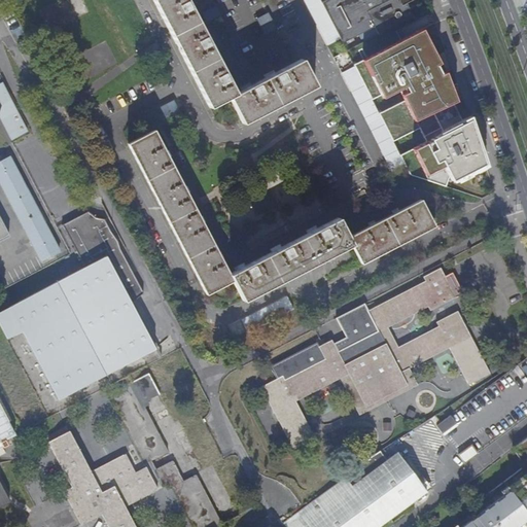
[(152,0),(209,108),(230,98),(243,124),(315,86),(302,60),(236,95),(185,0),(152,0)]
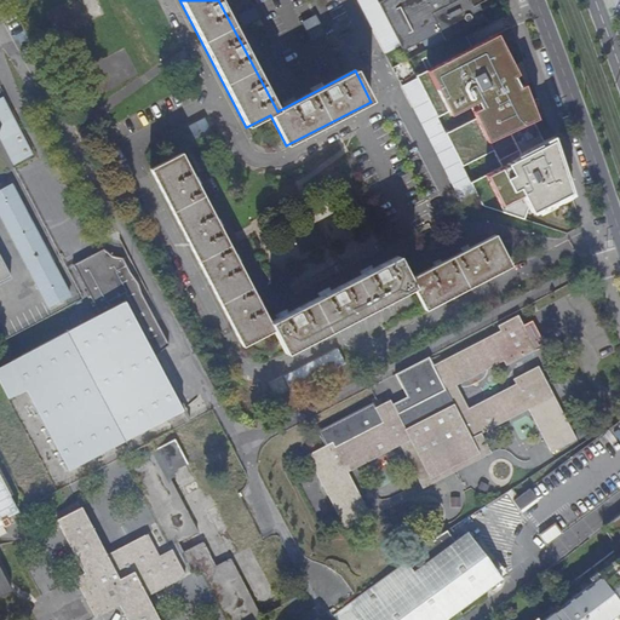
[(380,0),(377,3),(402,50),(438,30),(443,40),(487,18),(478,3),(476,0),(380,0)]
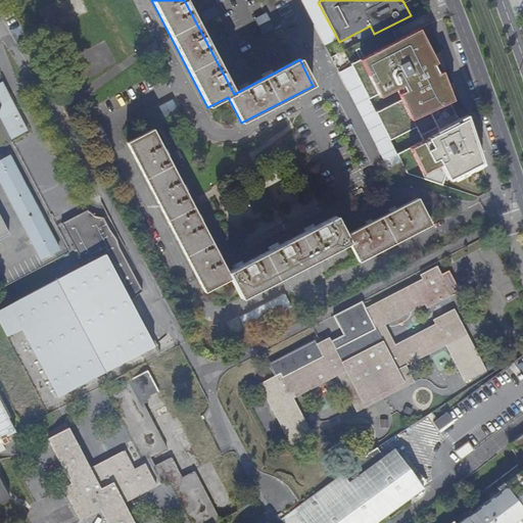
[(419,30),(350,64),(359,81),(370,100),(395,87),(402,100),(377,113),(390,141),(417,128),(424,141),(407,149),(412,158),(421,177),(439,168),(444,176),(447,181),(455,178),(463,173),(482,162),(467,115),(459,119),(452,102),(450,99),(440,73),(436,75),(431,65),(436,63),(419,30)]
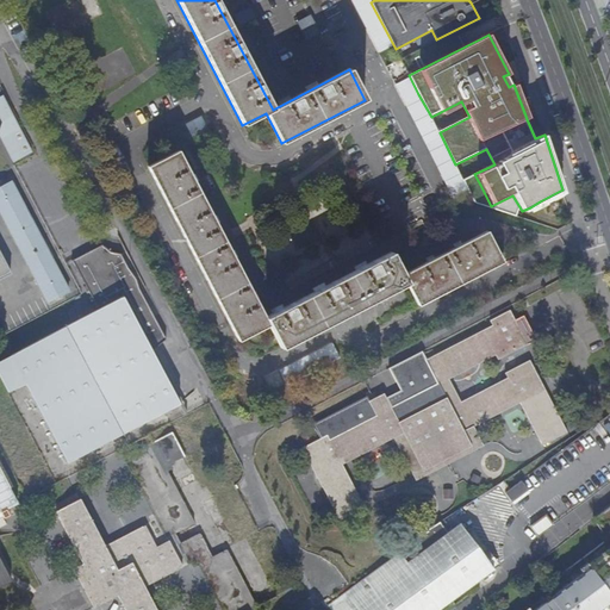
[(386,70),(394,66),(386,51),(379,56),(386,70)]
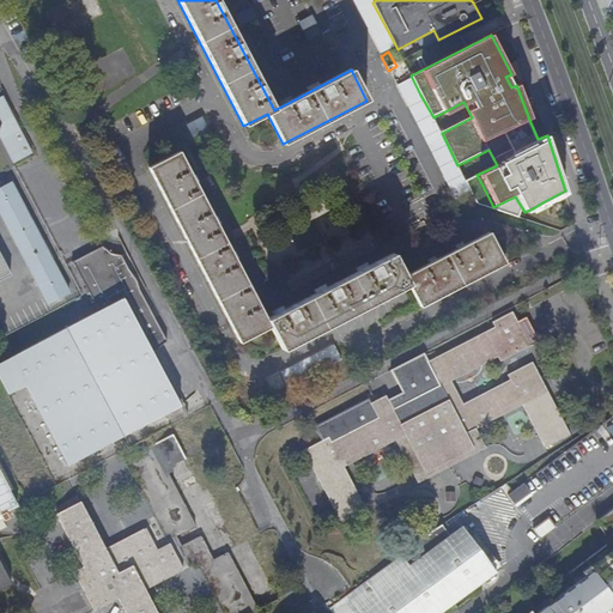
[(420,95),(406,102),(456,198),(483,186),(477,175),(457,165),(442,133),(434,117),(420,95)]
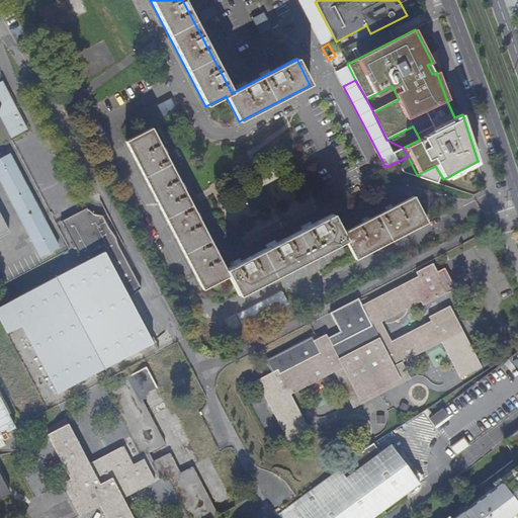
[(13,139),(28,131),(2,81),(0,82),(0,97),(7,111),(1,114),(13,139)]
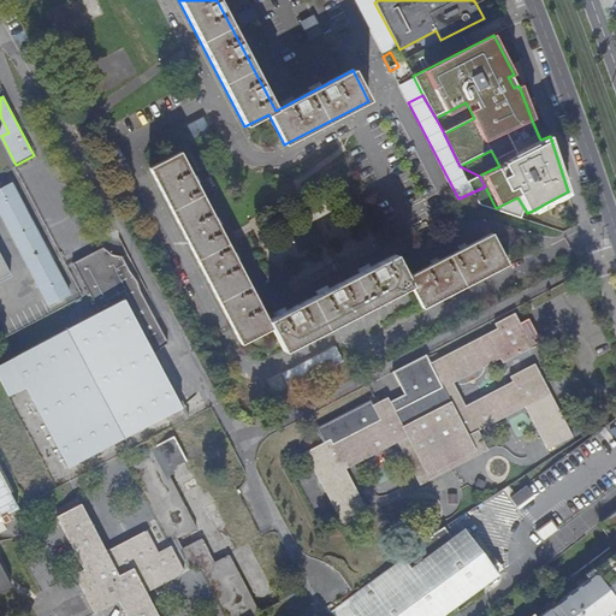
[(272,327),(284,350),(410,284),(422,307),(507,264),(491,234),(407,277),(395,254),(267,320),(212,213),(179,154),(150,170),(241,343),(272,327)]
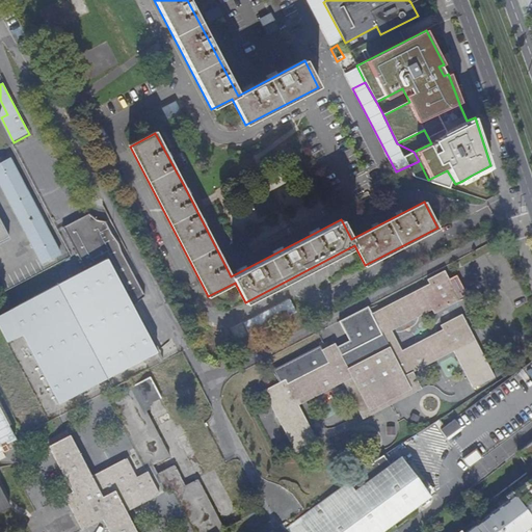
[(0,194),(37,266),(55,256),(5,162),(0,164),(0,194)]
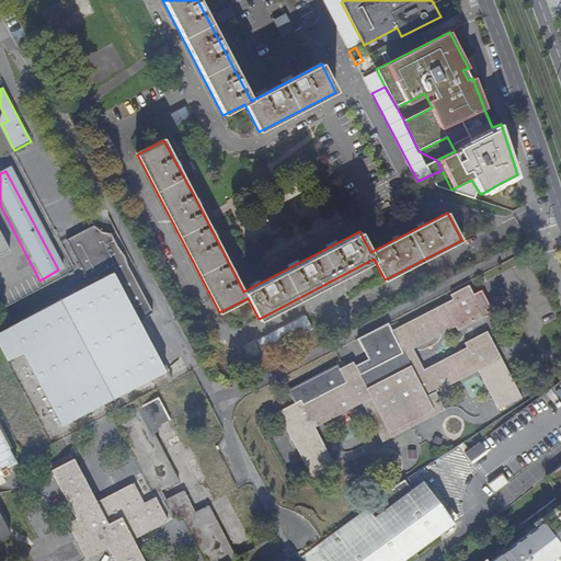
[(84,288),(0,331),(0,346),(7,358),(20,352),(59,426),(159,374),(134,327),(147,316),(122,267),(119,260),(112,249),(106,237),(96,233),(88,229),(61,242),(84,288)]
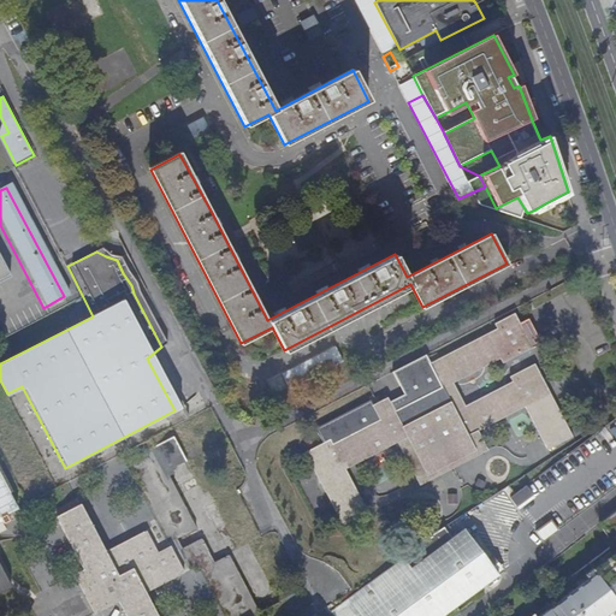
[(367,511),(345,468),(397,442),(407,461),(418,456),(427,475),(475,450),(478,455),(489,450),(478,431),(526,406),(548,448),(572,436),(534,363),(511,375),(514,380),(466,404),(454,381),(502,357),(504,361),(532,347),(514,313),(495,323),(497,327),(430,362),(443,386),(395,412),(388,397),(372,404),(379,420),(331,444),(329,439),(304,452),(342,525),(367,511)]
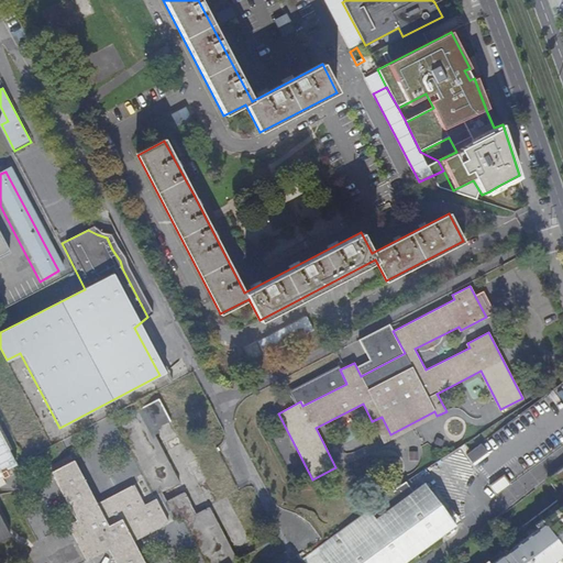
[(272,345),(313,327),(309,316),(267,333),(272,345)]
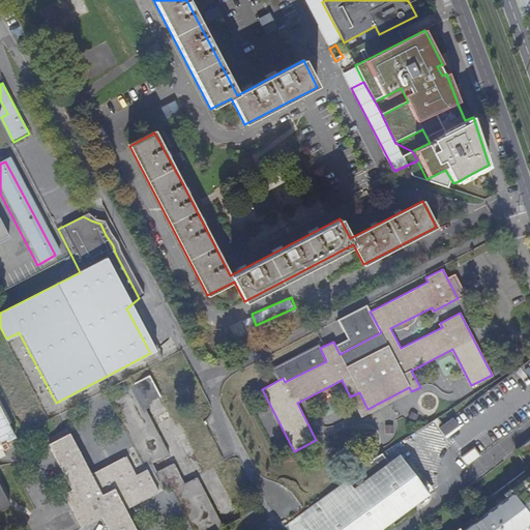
[(135,529),(124,509),(165,489),(167,492),(171,490),(192,529),(215,529),(239,518),(211,466),(203,470),(178,422),(174,424),(148,376),(106,398),(131,447),(127,449),(129,452),(89,473),(67,433),(47,443),(70,489),(62,493),(80,527),(100,516),(107,529),(135,529)]
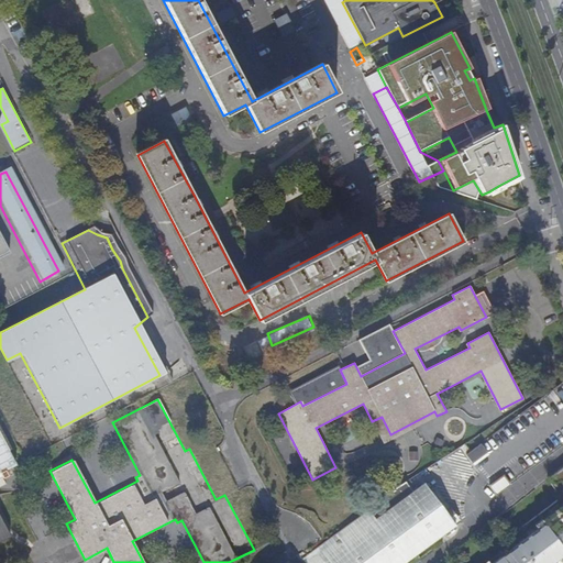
[(0,472),(17,465),(0,428),(0,472)]
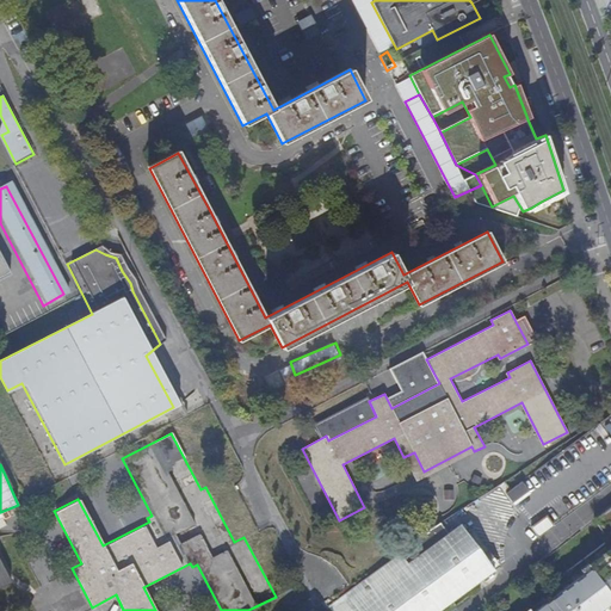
[(516,503),(532,491),(523,479),(507,491),(516,503)]
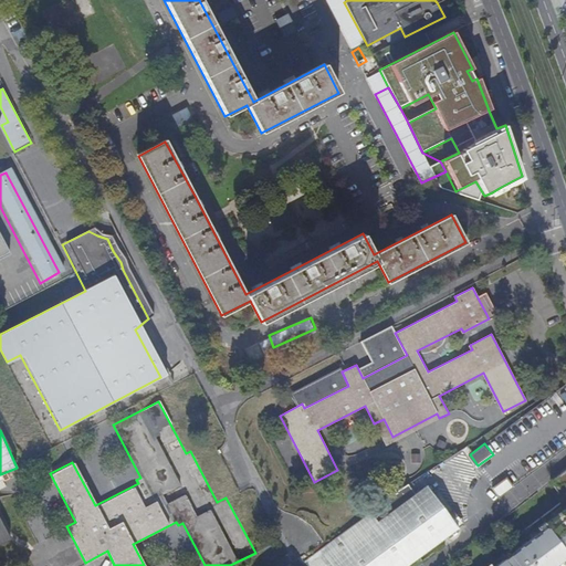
[(565,470),(551,482),(565,500),(541,519),(516,537),(502,520),(485,533),(452,558),(458,565),(553,565),(565,556),(565,551),(565,470)]
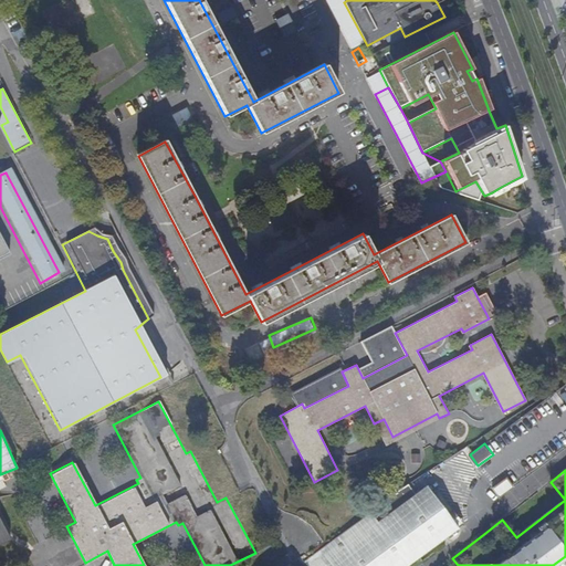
[(500,494),(513,485),(507,477),(494,485),(500,494)]
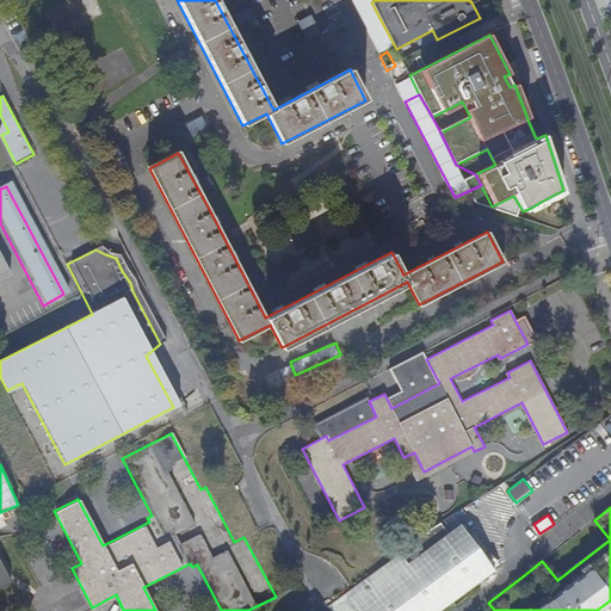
[(329,606),(332,610),(442,610),(494,573),(494,572),(470,537),(462,526),(450,535),(440,524),(412,543),(397,553),(400,555),(329,606)]
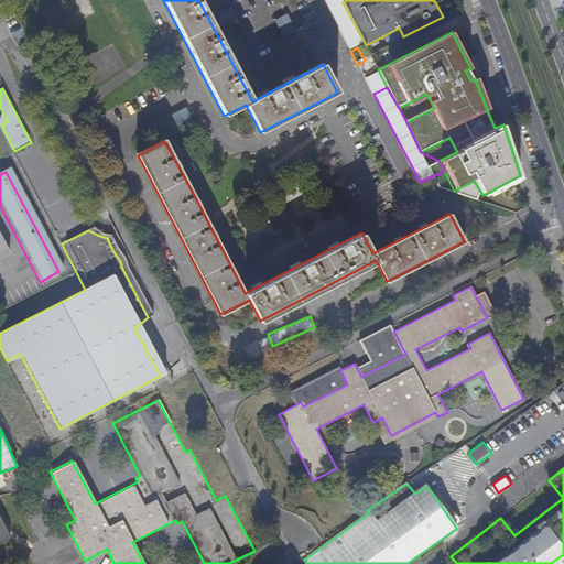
[(438,492),(434,496),(456,528),(462,524),(438,492)]
